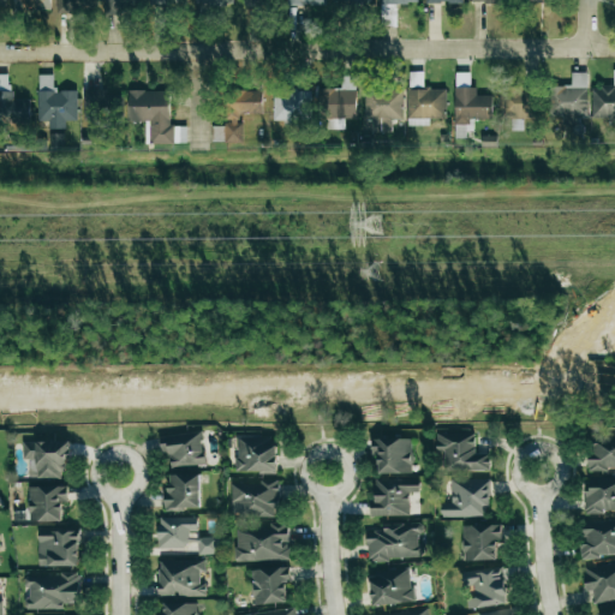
[(457,138),(470,137),(470,119),(493,119),(493,95),(477,95),(477,87),(470,87),(470,71),(454,71),(457,138)]
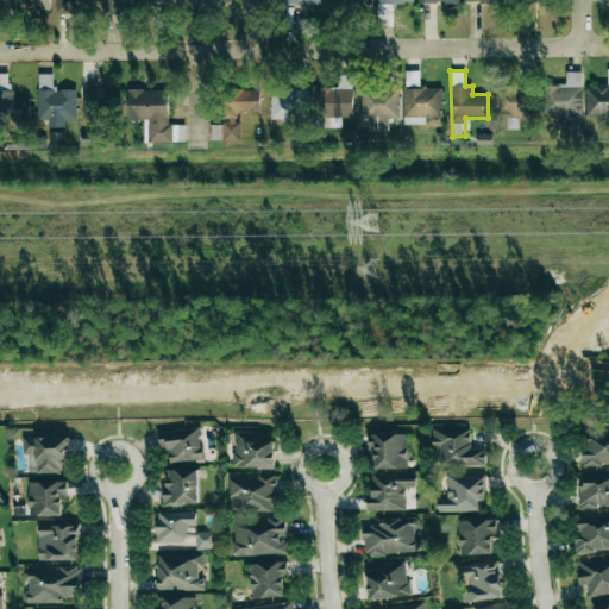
[(11,99),(11,71),(0,71),(0,120),(31,120),(31,99),(11,99)]
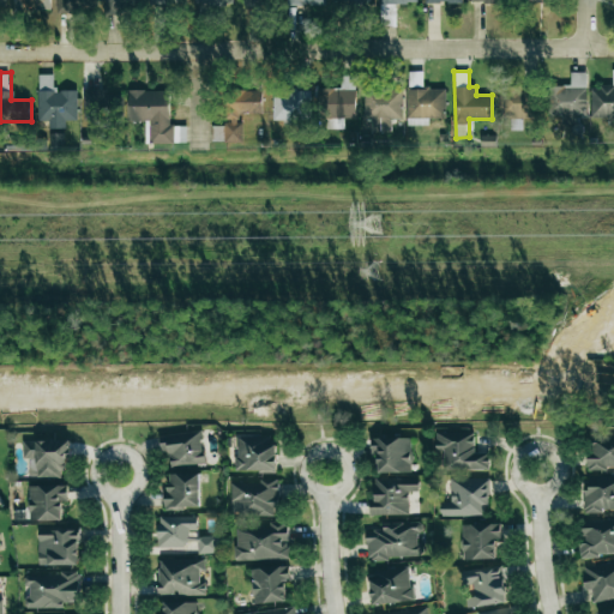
[(588,115),(587,72),(570,72),(571,85),(548,85),(548,116),(563,116),(563,124),(576,124),(576,116),(588,115)]
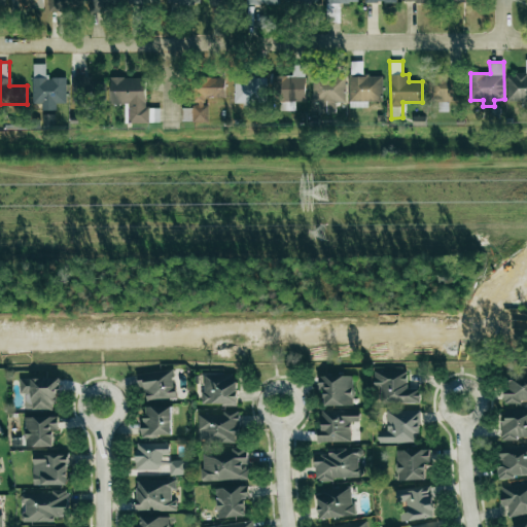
[(66,103),(66,76),(46,77),(46,63),(32,64),(33,104),(42,104),(42,110),(57,110),(57,104),(66,103)]
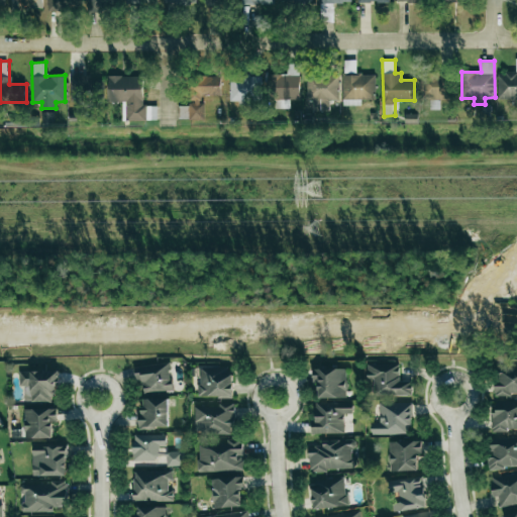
[(299,100),(300,66),(287,66),(287,75),(269,74),(268,99),(299,100)]
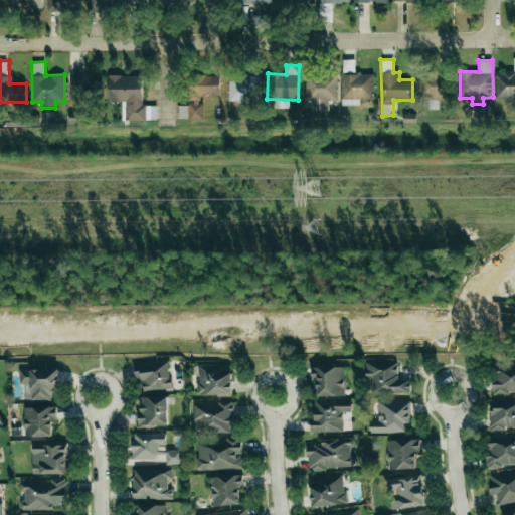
[(514,99),(514,71),(496,72),(496,100),(514,99)]
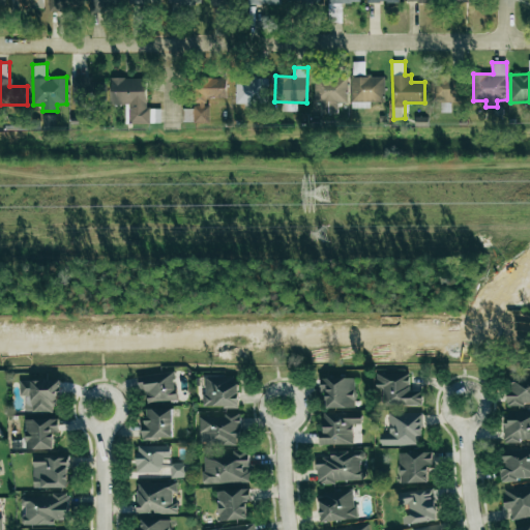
[(371,108),(371,102),(385,101),(384,76),(351,77),(352,109),(371,108)]
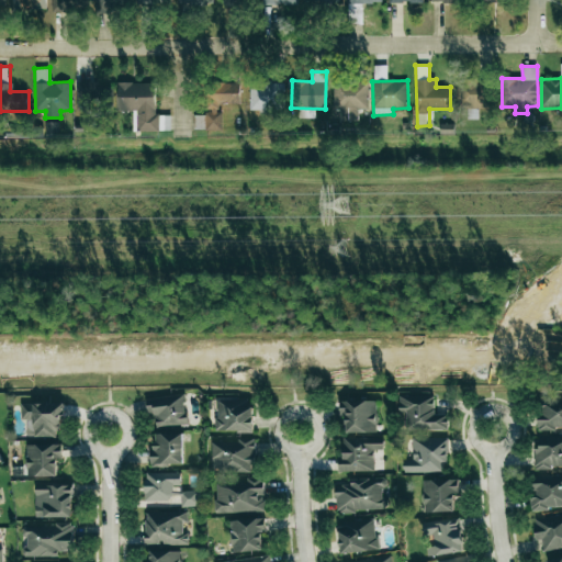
[(491,109),(491,81),(458,80),(457,109),(491,109)]
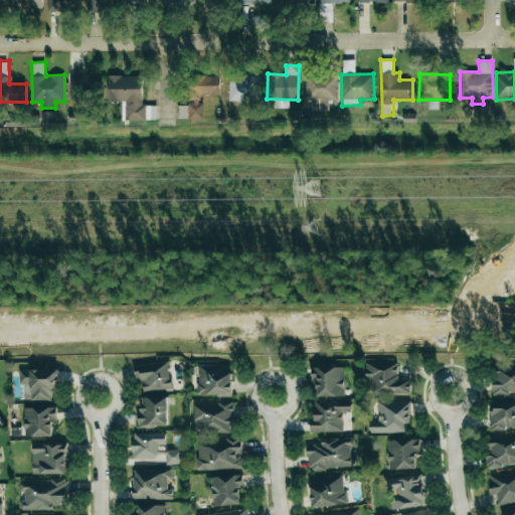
[(307,111),(330,111),(330,103),(338,104),(338,76),(307,75),(307,111)]
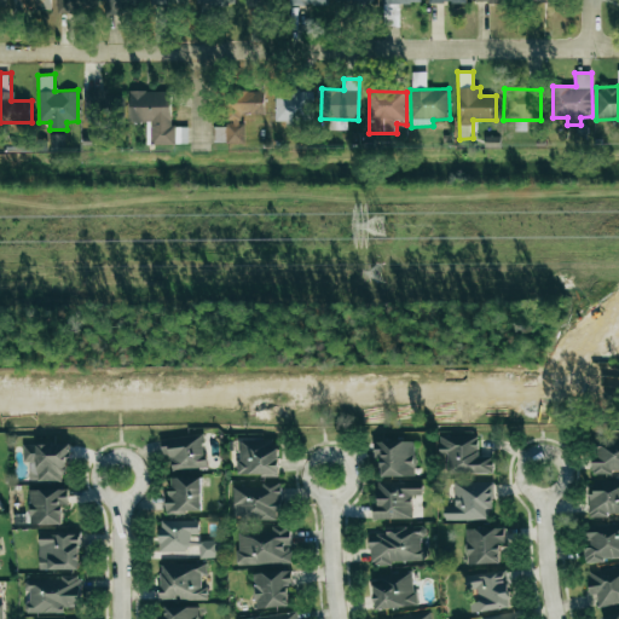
[(123,92),(85,92),(85,122),(106,122),(106,111),(123,113),(123,92)]
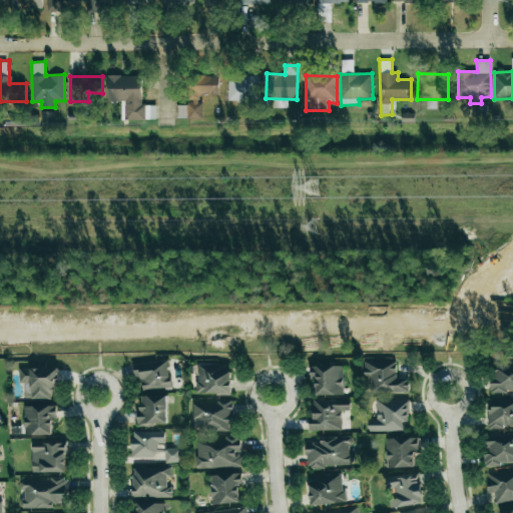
[(218,76),(191,76),(191,102),(188,102),(187,118),(201,118),(202,94),(218,95),(218,76)]
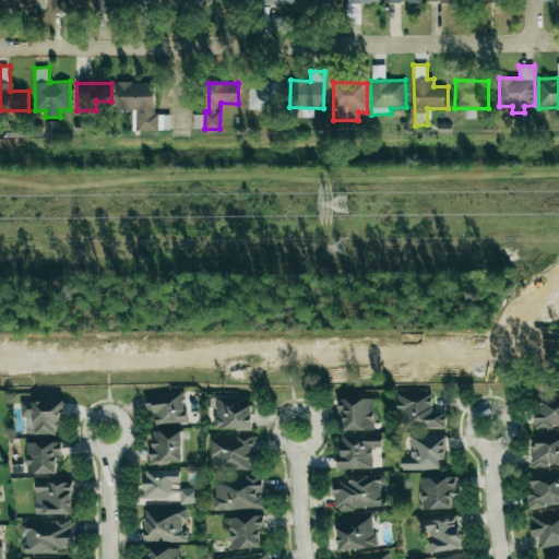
[(249,83),(248,109),(283,109),(283,84),(249,83)]
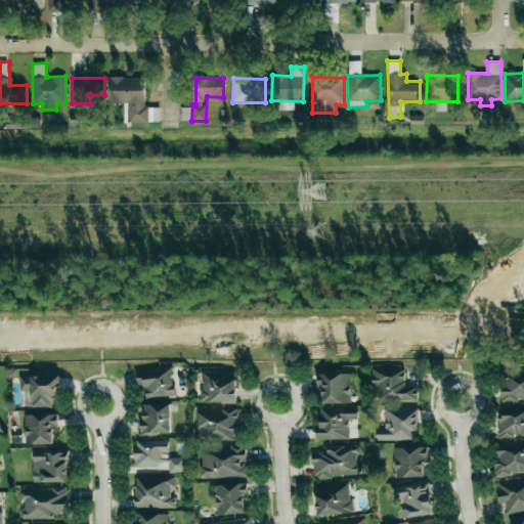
[(418,387),(405,387),(405,367),(373,367),(372,385),(379,385),(379,401),(418,401),(418,387)]
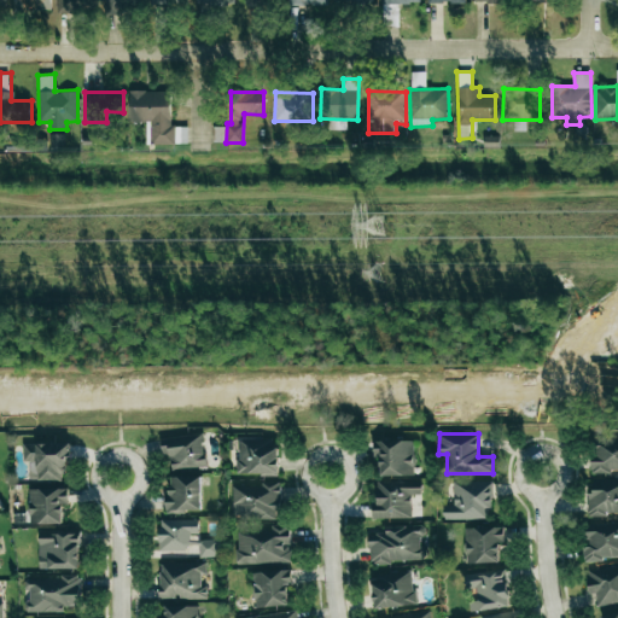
[(161,437),(162,454),(170,454),(172,470),(205,467),(204,435),(161,437)]
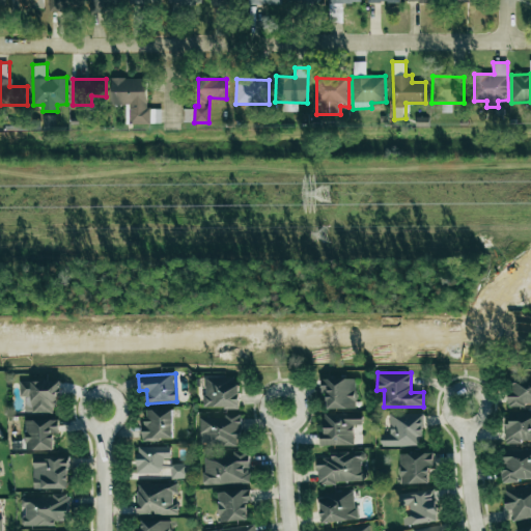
[(239,378),(205,376),(205,408),(238,409),(239,378)]
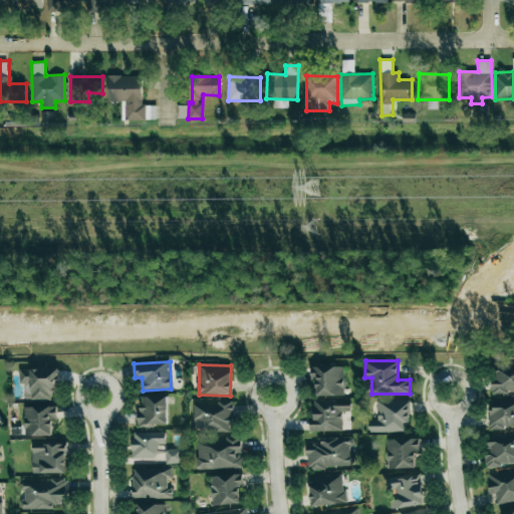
[(344,396),(344,365),(311,365),(311,383),(316,383),(316,396),(344,396)]
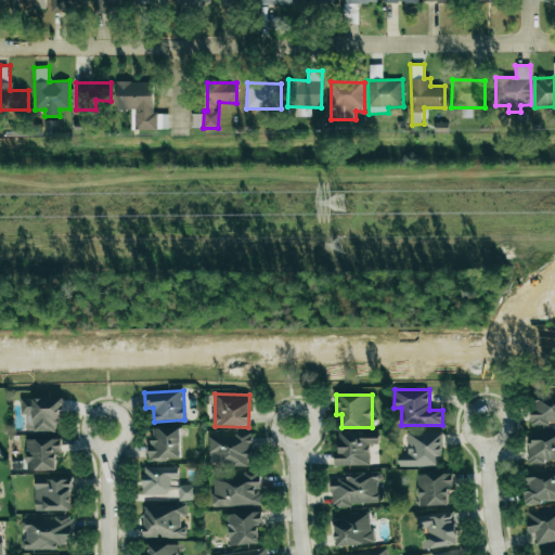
[(554,425),(554,396),(530,396),(531,425),(554,425)]
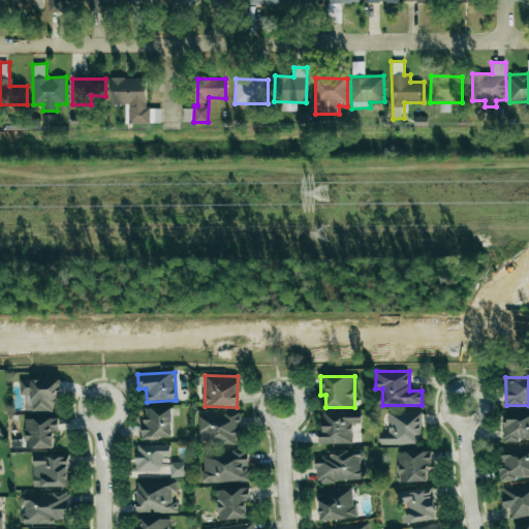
[(55,411),(55,399),(61,399),(62,379),(20,379),(20,396),(26,396),(26,411),(55,411)]
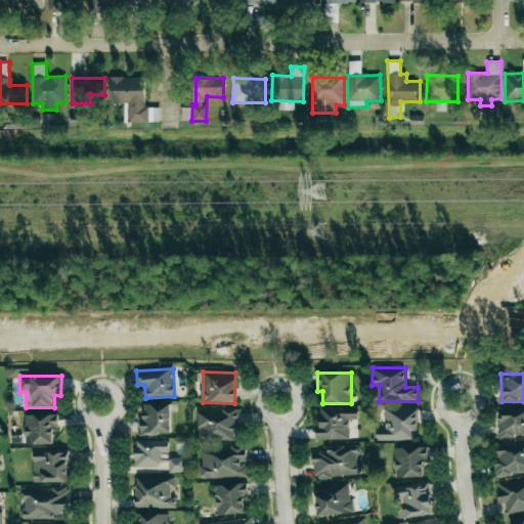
[(143,434),(172,433),(170,403),(141,404),(143,434)]
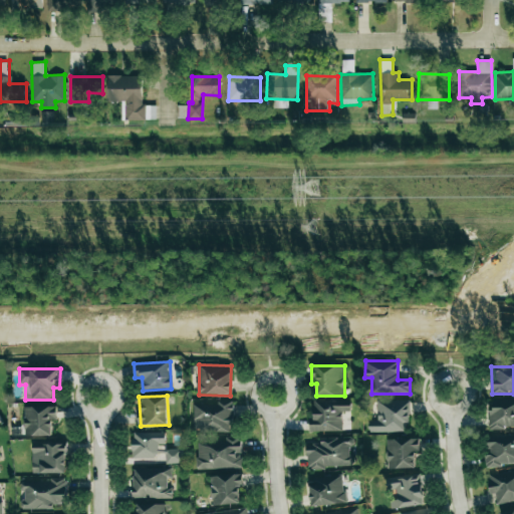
[(513,400),(489,400),(489,429),(513,428),(513,400)]
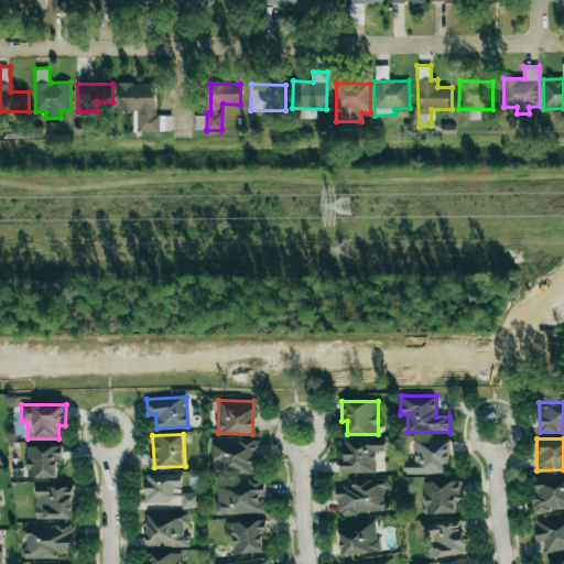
[(413,441),(413,462),(404,462),(405,475),(444,474),(444,465),(449,465),(449,440),(413,441)]
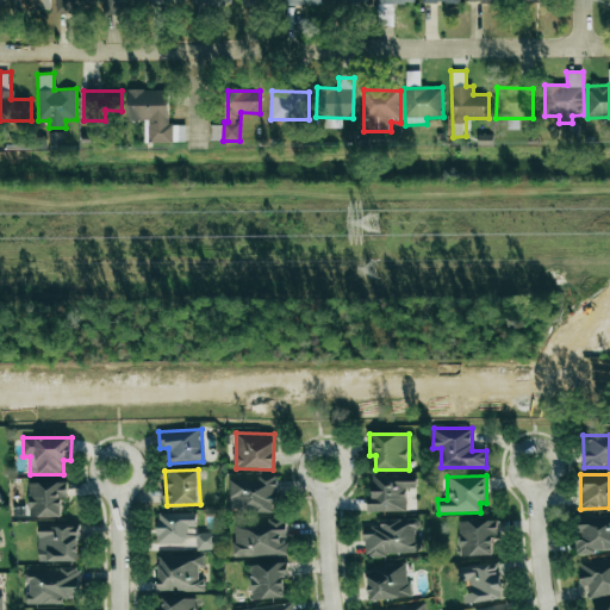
[(229,478),(230,514),(278,512),(277,478),(229,478)]
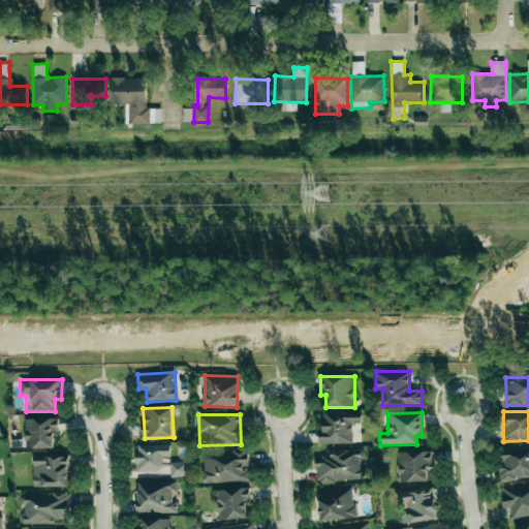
[(26,416),(25,447),(54,448),(54,431),(58,431),(59,418),(26,416)]
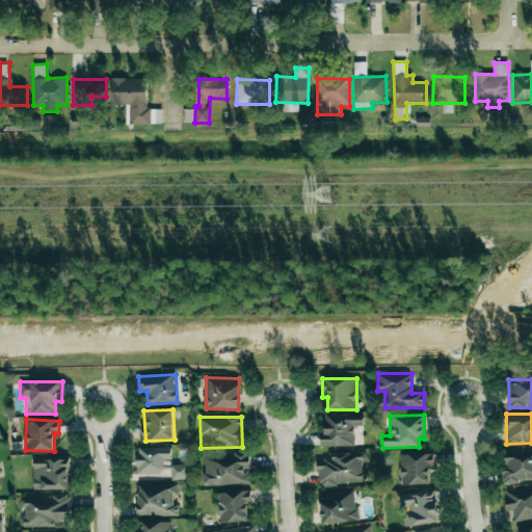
[(188,462),(170,462),(170,448),(137,448),(137,475),(169,475),(169,480),(188,479),(188,462)]
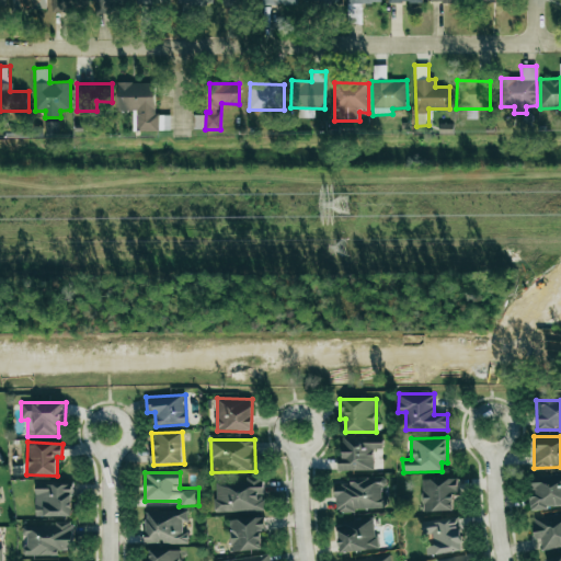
[(560,477),(529,478),(530,508),(560,507),(560,477)]
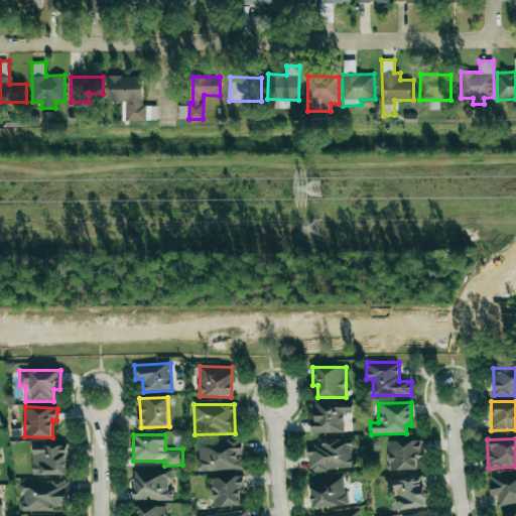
[(321,439),(321,445),(308,446),(308,470),(353,469),(353,439),(321,439)]
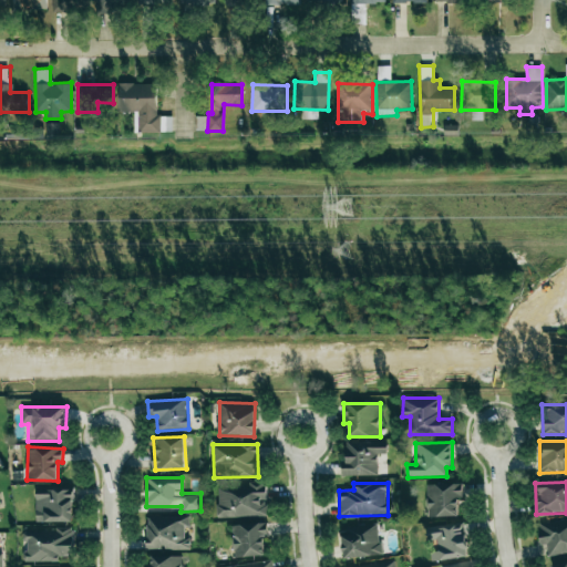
[(457,516),(457,502),(463,501),(462,483),(426,484),(428,517),(457,516)]
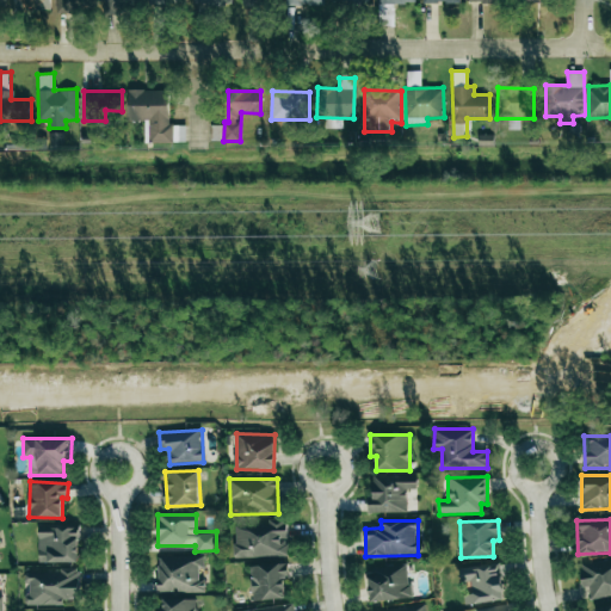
[(235,557),(288,556),(287,523),(234,525),(235,557)]
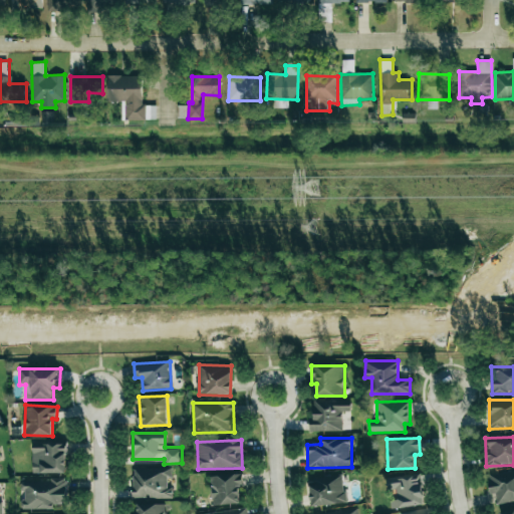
[(66,443),(33,442),(32,473),(65,474),(66,443)]
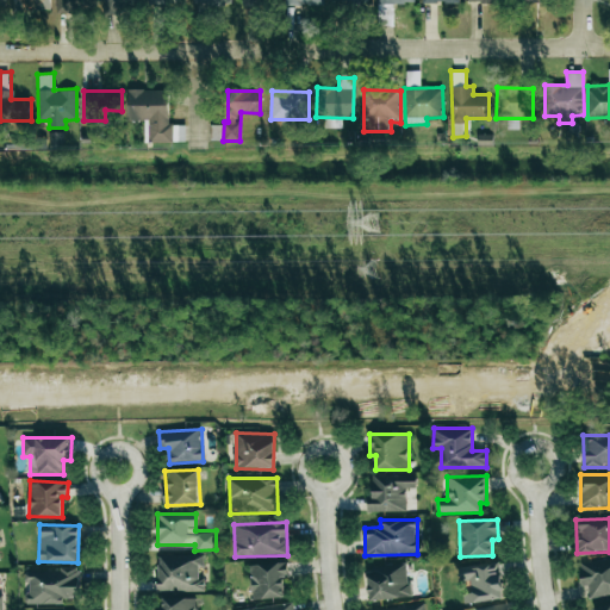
[(159,592),(205,591),(205,578),(201,578),(201,555),(157,556),(159,592)]
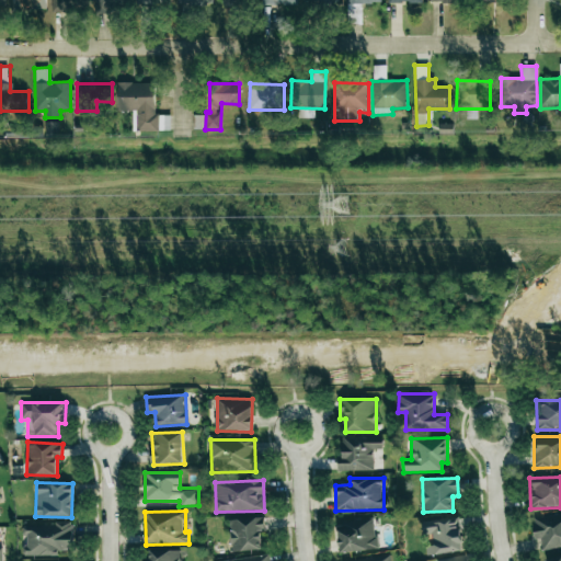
[(560,548),(560,546),(560,515),(534,517),(535,539),(540,539),(541,549),(560,548)]
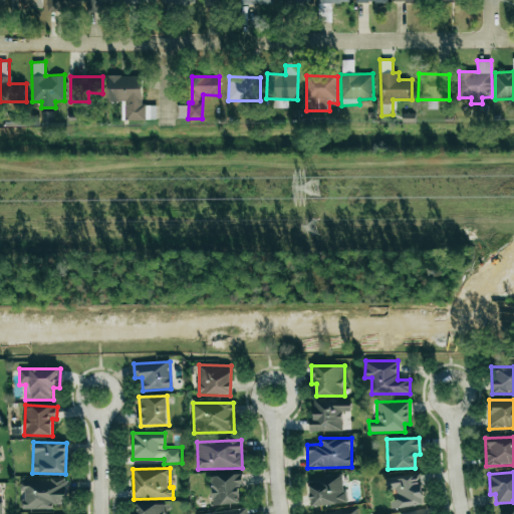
[(213,506),(241,503),(239,486),(243,486),(242,473),(209,476),(213,506)]
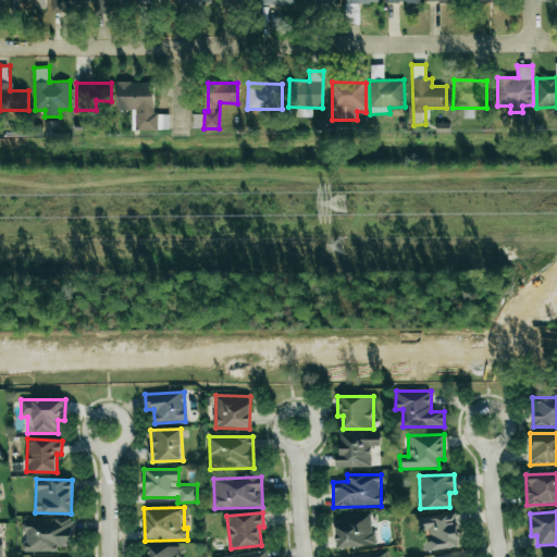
[(460,547),(456,514),(421,518),(422,532),(424,531),(426,551),(460,547)]
